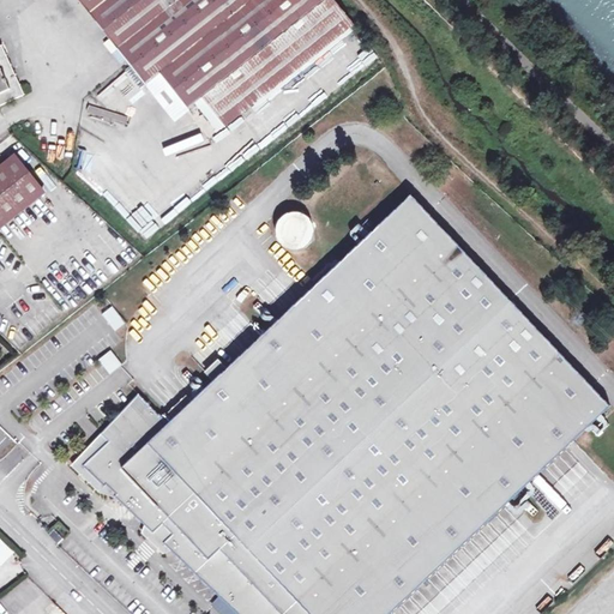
[(78,0),(146,84),(161,73),(188,108),(202,97),(226,126),(354,24),(335,0),(78,0)]
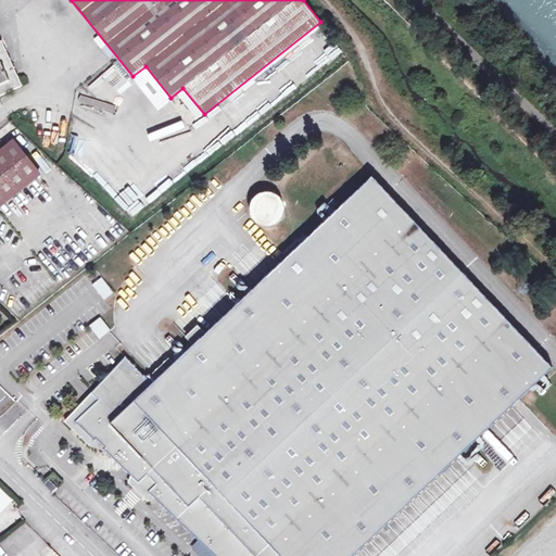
[(0,47),(0,95),(22,86),(3,46),(0,47)]
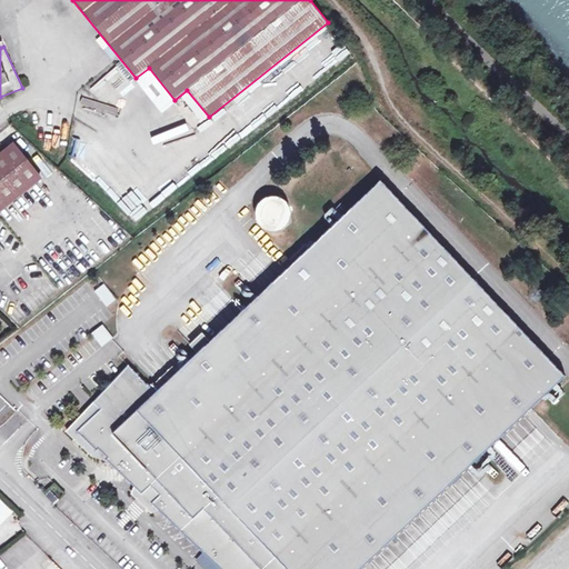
[(13,142),(0,152),(0,209),(40,178),(13,142)]
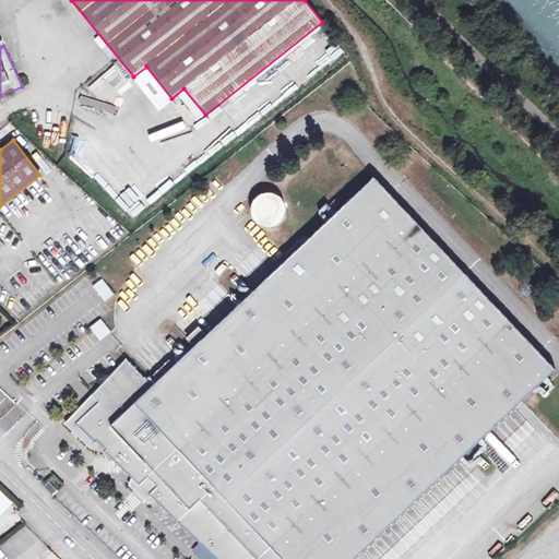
[(151,387),(125,358),(90,395),(98,402),(75,426),(93,443),(94,442),(103,451),(102,452),(129,479),(137,486),(139,485),(147,494),(146,496),(212,558),(356,558),(557,371),(375,178),(151,387)]
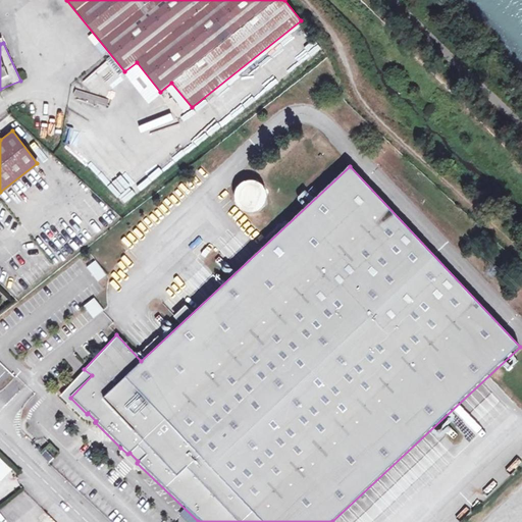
[(256,180),(254,180),(253,179),(252,179),(250,179),(249,179),(247,180),(245,180),(242,183),(239,185),(238,186),(237,187),(237,188),(236,190),(235,193),(235,195),(235,198),(235,200),(236,201),(237,204),(238,205),(239,207),(242,209),(245,211),(247,211),(249,212),(252,212),(255,211),(256,211),(258,210),(260,208),(261,208),(262,207),(263,205),(264,204),(265,202),(266,200),(266,198),(266,196),(266,194),(266,192),(265,190),(264,188),(262,185),(260,184),(258,181),(256,180)]
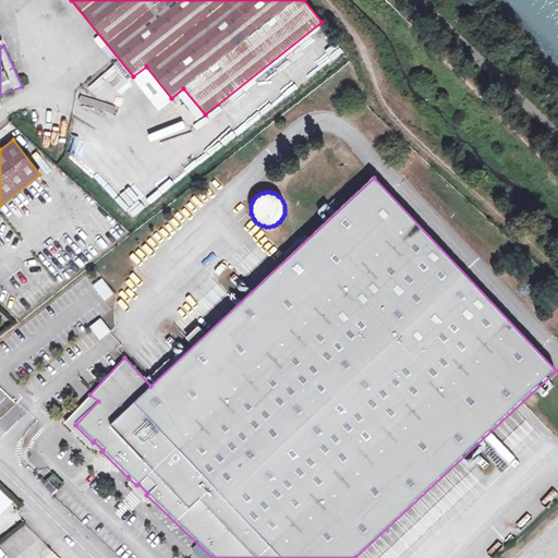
[(113,294),(101,279),(92,287),(104,302),(113,294)]
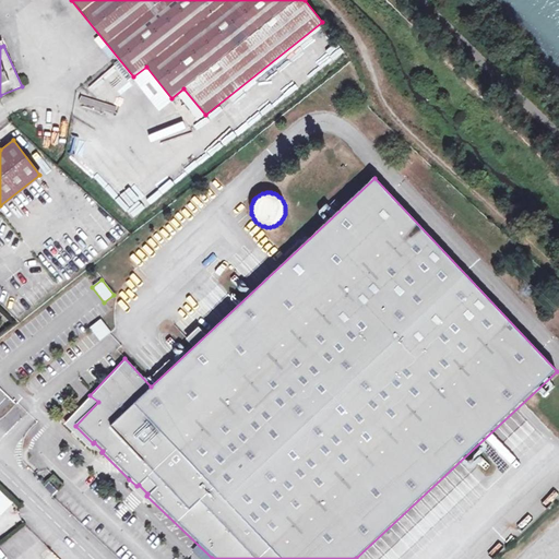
[(110,333),(99,320),(88,329),(98,342),(110,333)]
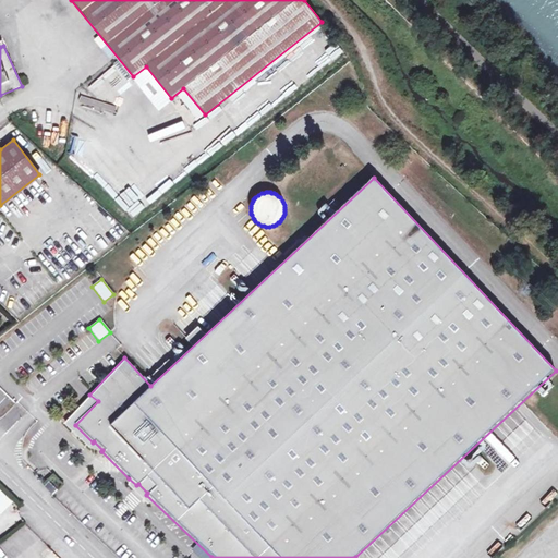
[(98,401),(89,395),(62,424),(86,447),(101,451),(102,450),(94,441),(93,443),(75,425),(98,401)]
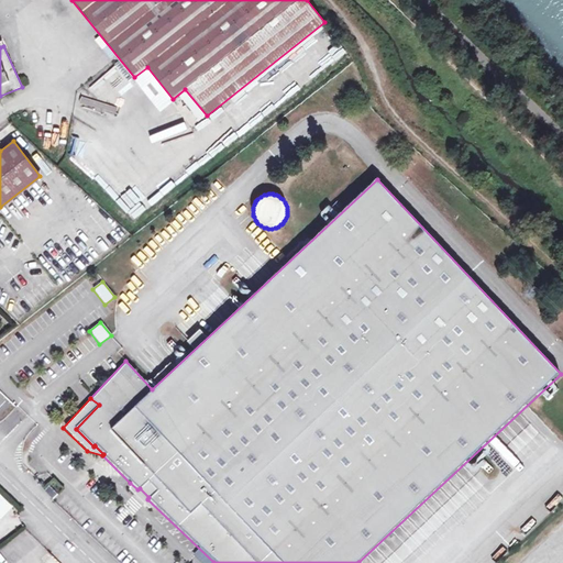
[(511,476),(498,490),(504,495),(517,481),(511,476)]
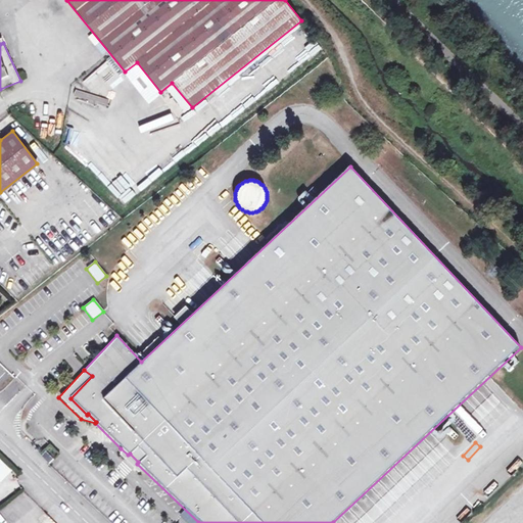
[(128,455),(121,448),(119,455),(137,473),(143,470),(137,464),(138,462),(130,454),(128,455)]
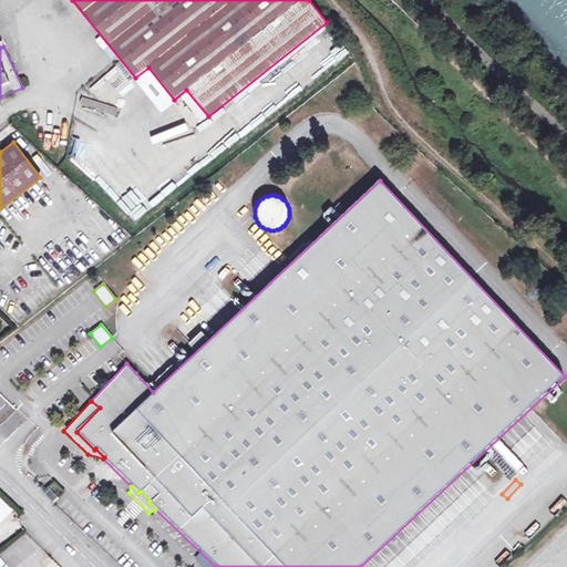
[(54,502),(59,497),(50,490),(45,494),(54,502)]
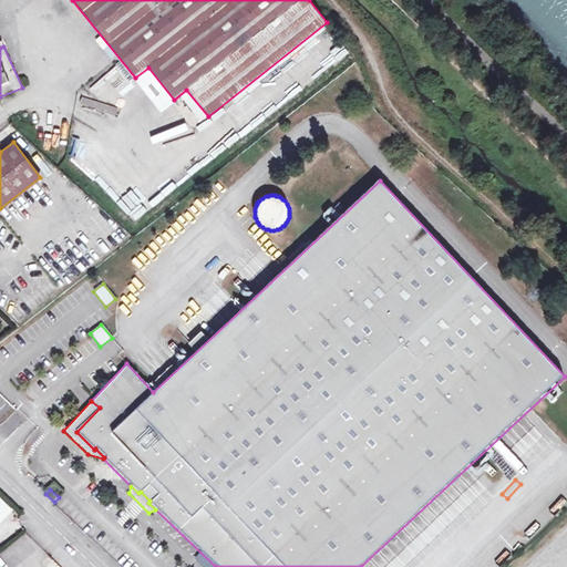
[(0,522),(1,523),(13,511),(0,497),(0,522)]
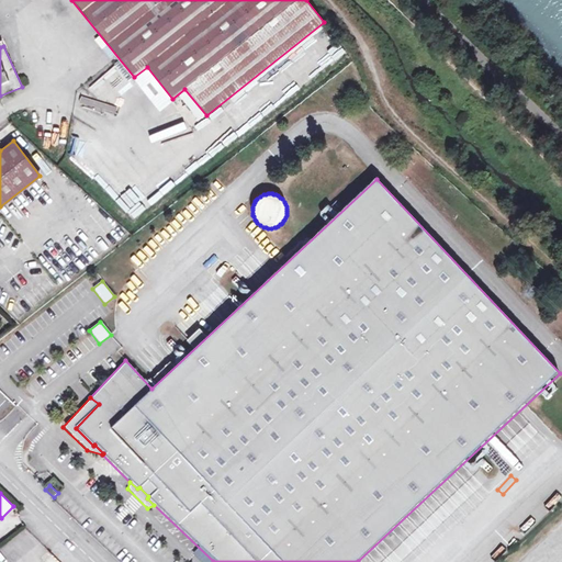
[(0,561),(36,561),(31,553),(38,548),(26,531),(0,549),(0,561)]
